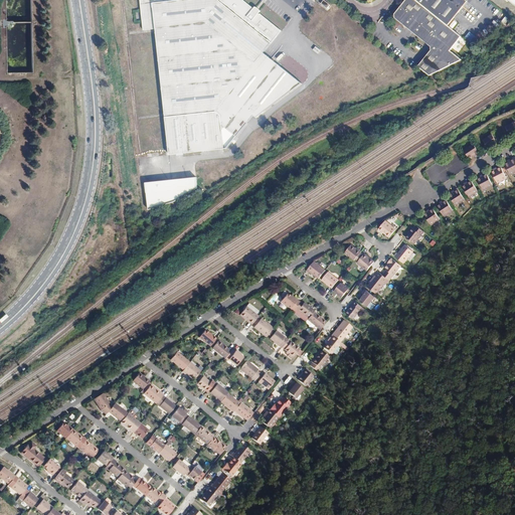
[(141,0),(145,29),(157,27),(170,152),(170,153),(172,153),(227,147),(254,113),(256,116),(302,81),(264,51),(282,29),(263,13),(261,14),(260,7),(253,6),(245,0),(141,0)]
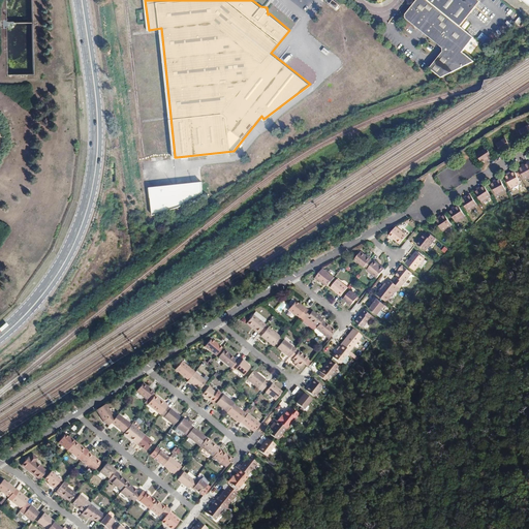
[(336,8),(339,4),(333,0),(332,0),(330,4),(336,8)]
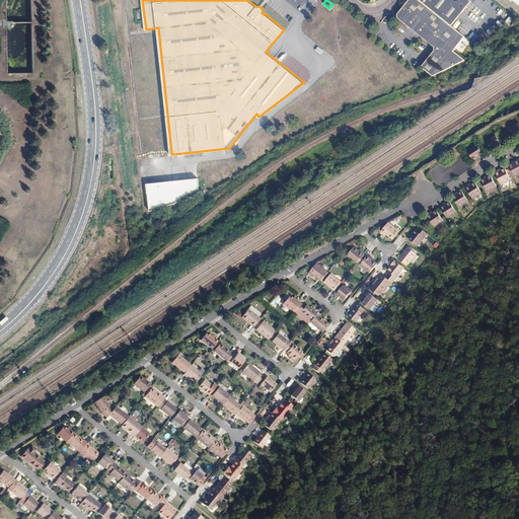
[(410,0),(400,12),(400,16),(436,46),(421,64),(433,73),(465,58),(483,47),(453,22),(424,0),(410,0)]
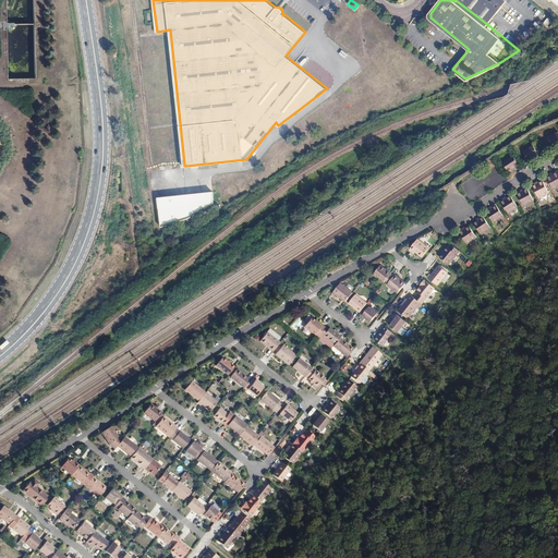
[(456,0),(487,24),(506,0),(456,0)]
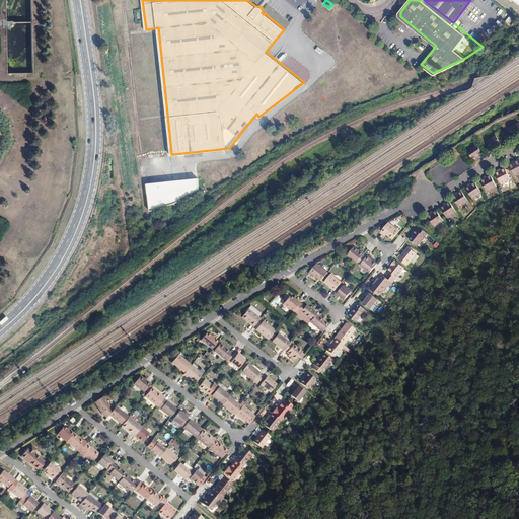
[(518,125),(518,124),(510,128),(513,135),(518,132),(518,125)]
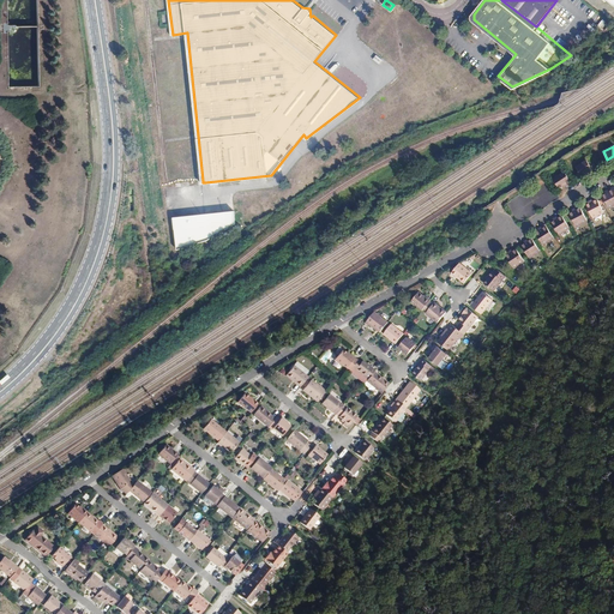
[(583,162),(573,169),(578,176),(585,173),(587,174),(594,169),(589,163),(585,166),(583,162)]
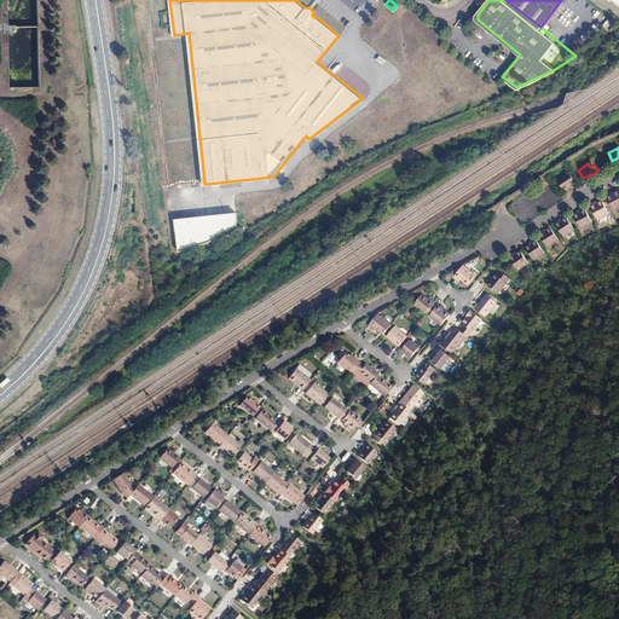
[(567,175),(557,183),(563,191),(570,187),(570,189),(574,186),(567,175)]
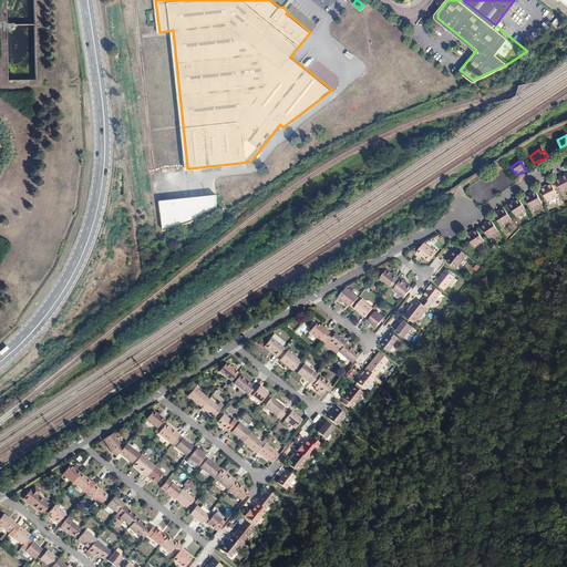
[(557,178),(558,181),(555,182),(562,193),(566,188),(566,173),(557,178)]
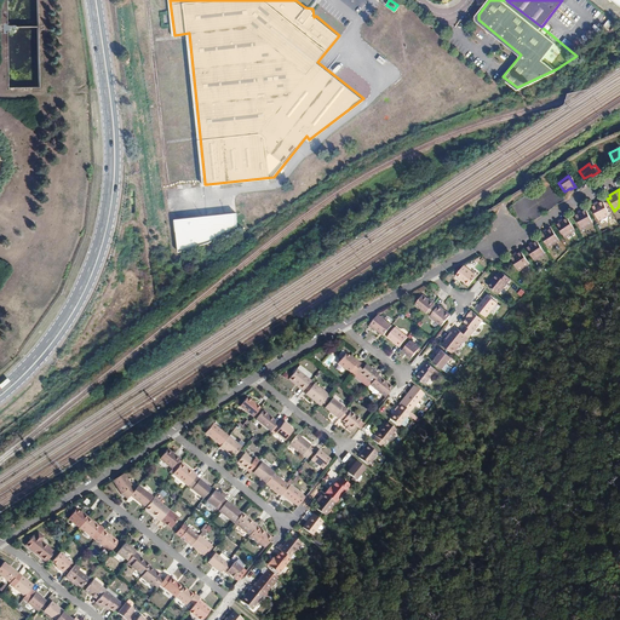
[(598,204),(591,207),(598,220),(609,214),(603,204),(600,206),(598,204)]
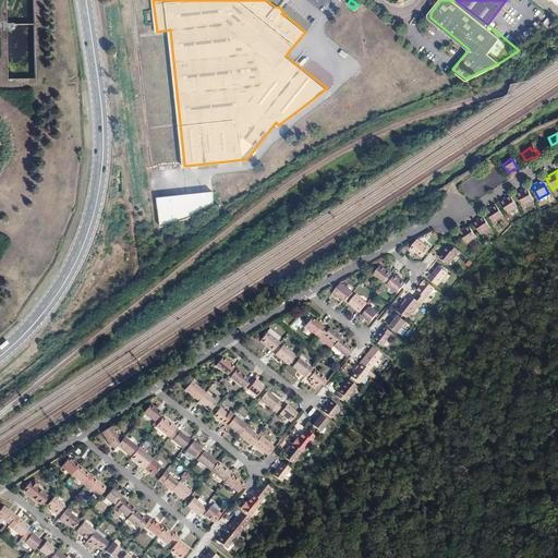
[(531,202),(524,190),(518,194),(519,195),(517,196),(522,207),(531,202)]
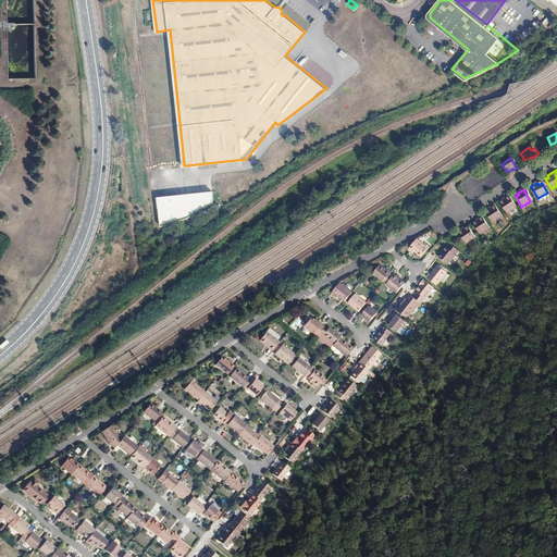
[(213,190),(159,197),(160,202),(162,226),(193,215),(198,212),(202,210),(214,203),(213,190)]
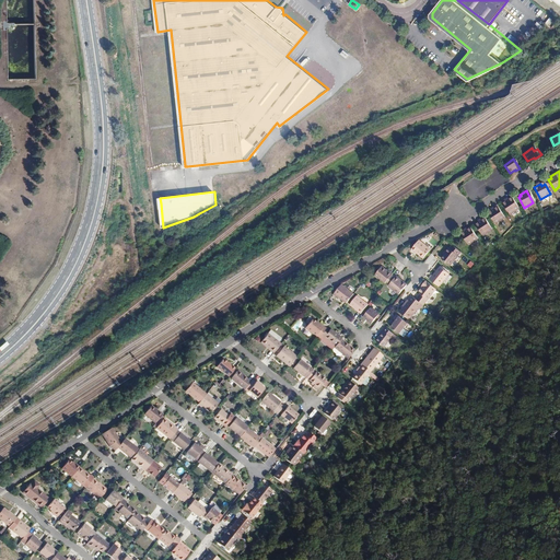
[(508,200),(502,205),(509,216),(518,210),(512,200),(509,202),(508,200)]
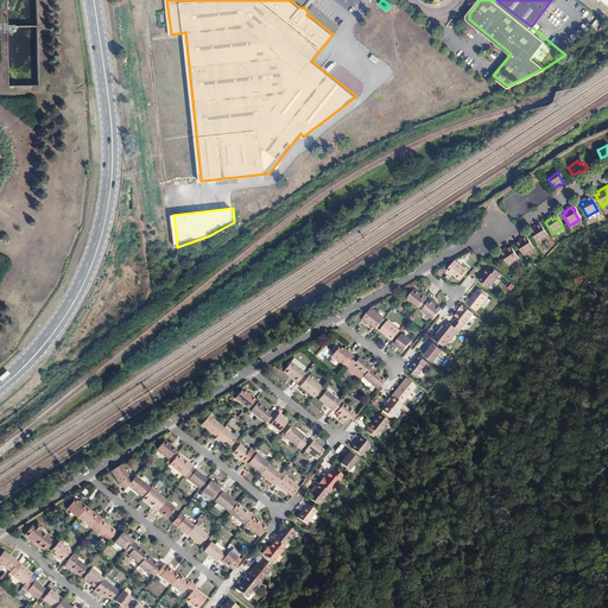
[(548,238),(540,226),(532,229),(534,232),(531,234),(538,244),(548,238)]
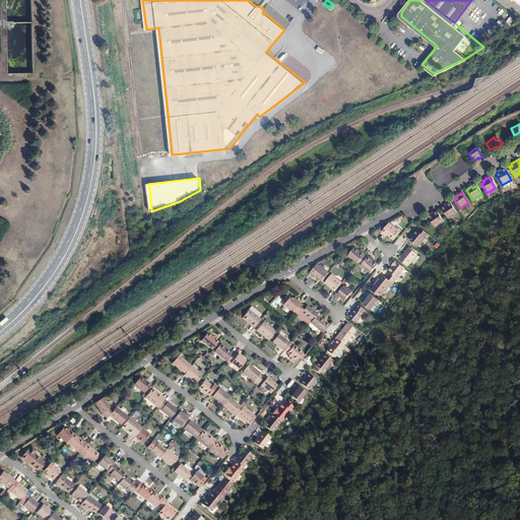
[(457,213),(450,202),(444,206),(445,208),(442,210),(448,218),(457,213)]
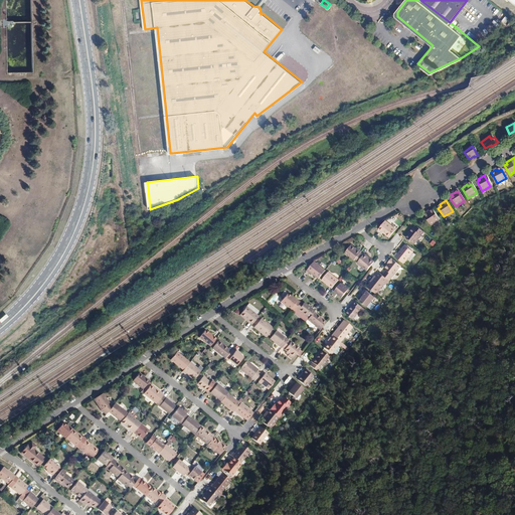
[(430,210),(425,213),(432,224),(440,219),(434,210),(431,212),(430,210)]
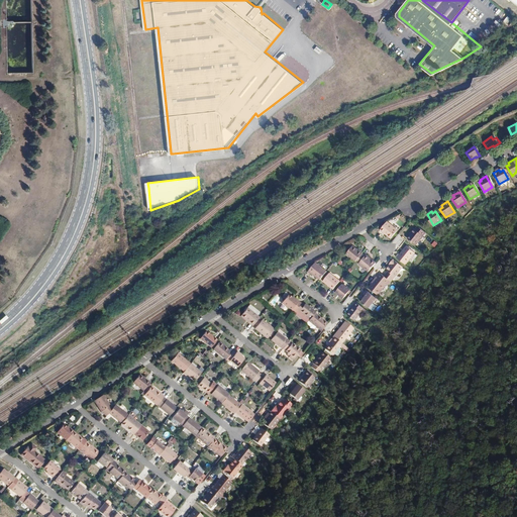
[(398,230),(388,221),(380,230),(391,239),(398,230)]
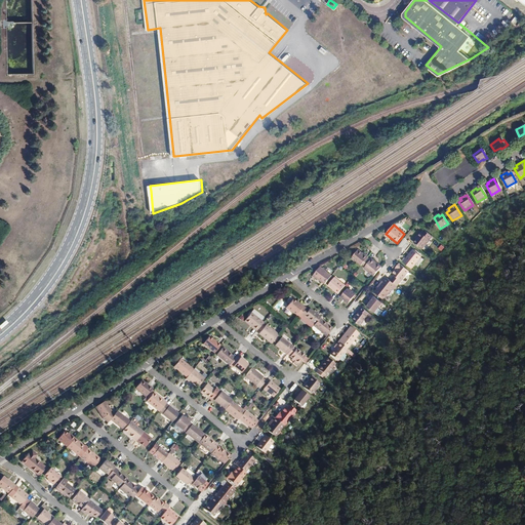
[(422,249),(433,236),(425,230),(421,233),(420,232),(416,237),(418,238),(414,243),(422,249)]
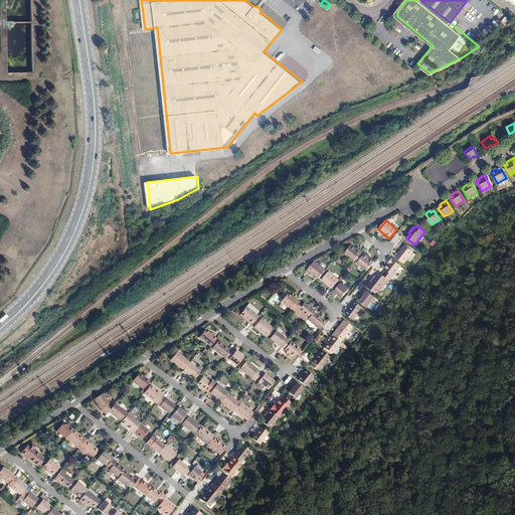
[(404,243),(394,255),(404,264),(414,251),(404,243)]
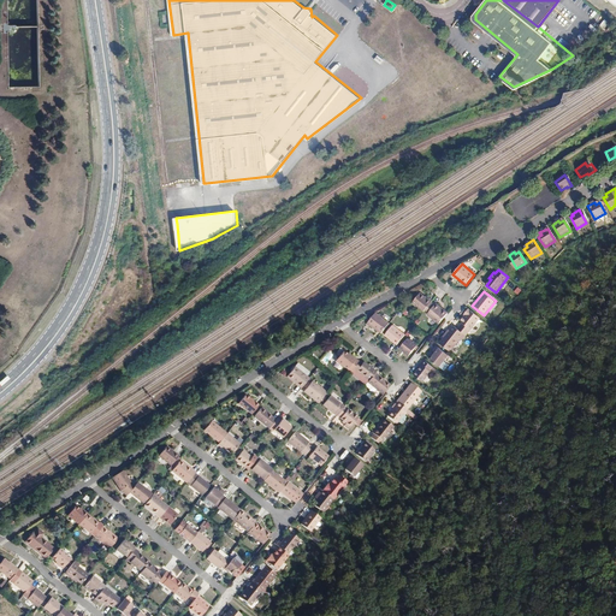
[(413,302),(424,311),(425,311),(430,304),(433,300),(428,297),(427,298),(421,292),(413,302)]
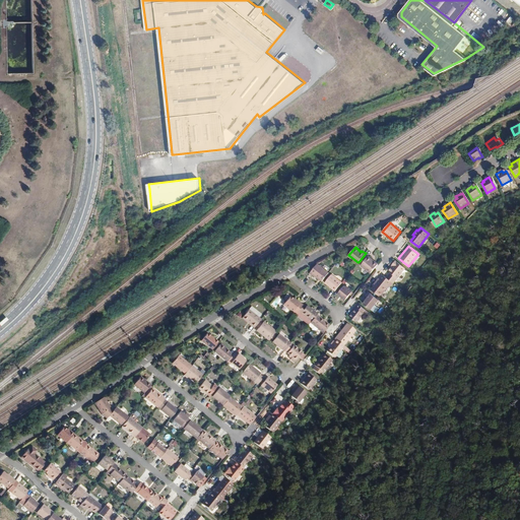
[(360,266),(371,273),(378,263),(368,255),(365,259),(363,257),(359,262),(362,264),(360,266)]
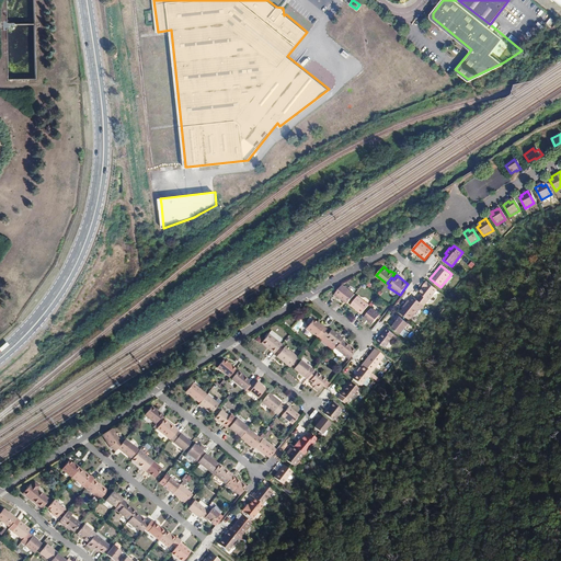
[(424,305),(425,306),(438,289),(426,281),(418,293),(421,296),(418,299),(424,305)]
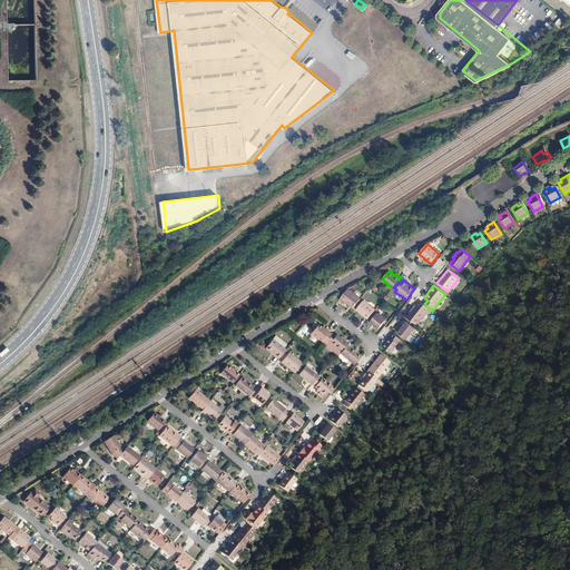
[(359,303),(345,293),(337,303),(342,306),(343,305),(352,311),(359,303)]
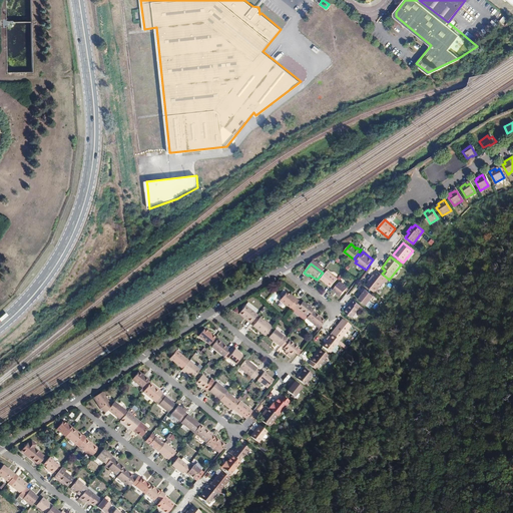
[(378,271),(366,287),(376,295),(388,279),(382,274),(378,271)]
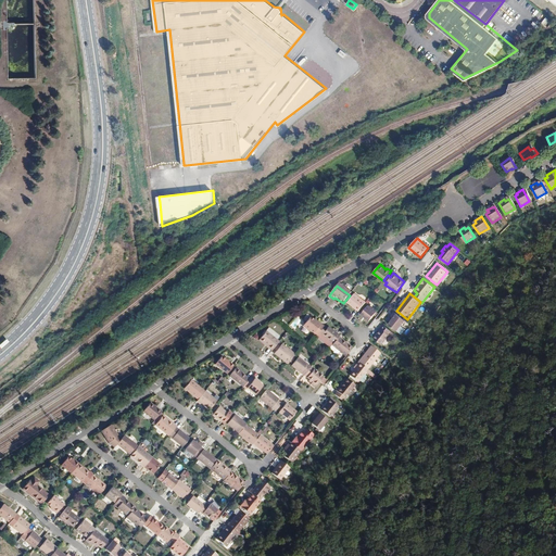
[(364,306),(354,298),(348,305),(358,314),(364,306)]
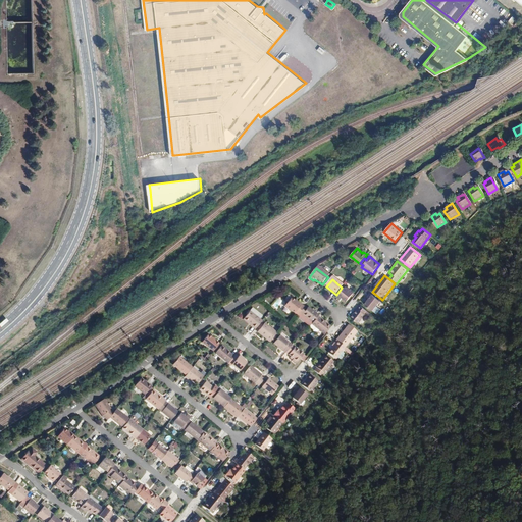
[(345,291),(338,299),(346,305),(353,297),(345,291)]
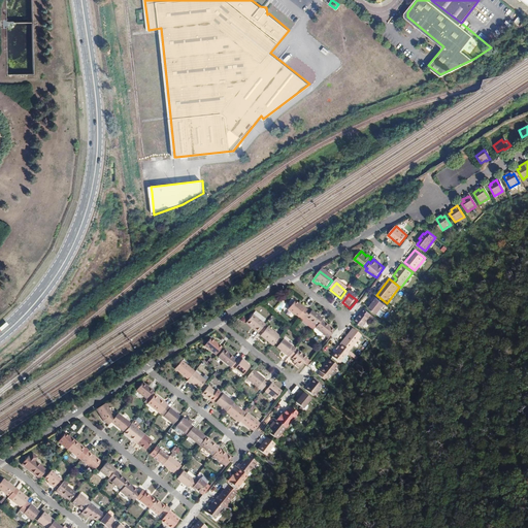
[(384,309),(373,301),(369,305),(373,308),(369,312),(380,322),(384,317),(380,314),(384,309)]
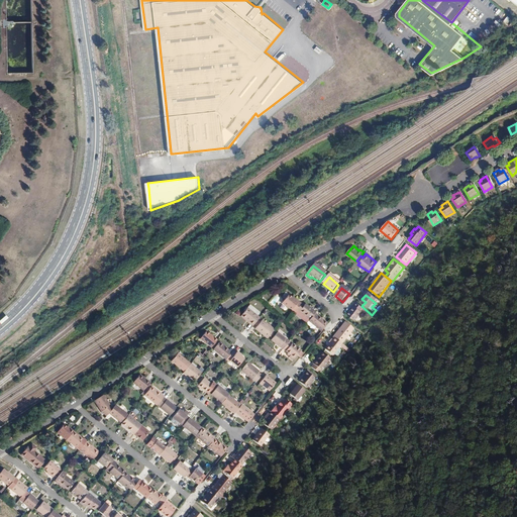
[(294,315),(300,307),(294,302),(293,304),(287,299),(280,306),(286,311),(287,310),(294,315)]
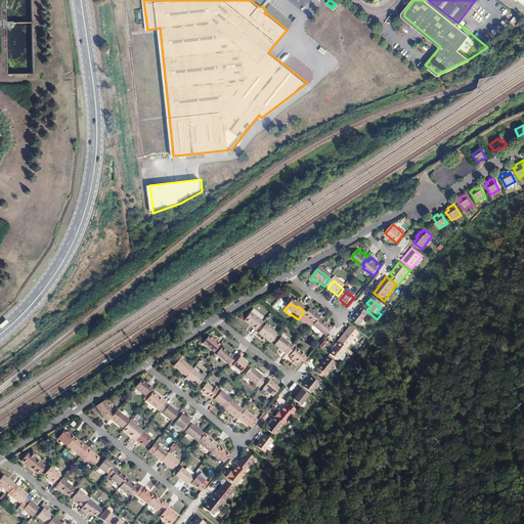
[(320,316),(309,307),(301,316),(311,325),(318,316),(320,316)]
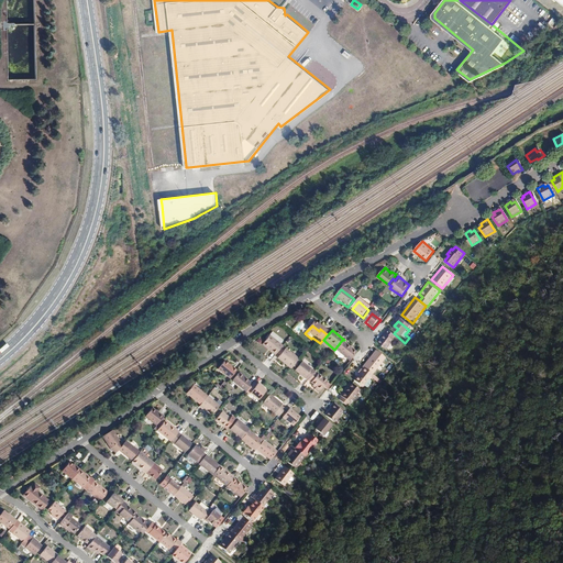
[(378,348),(385,354),(396,341),(388,333),(385,338),(386,339),(378,348)]
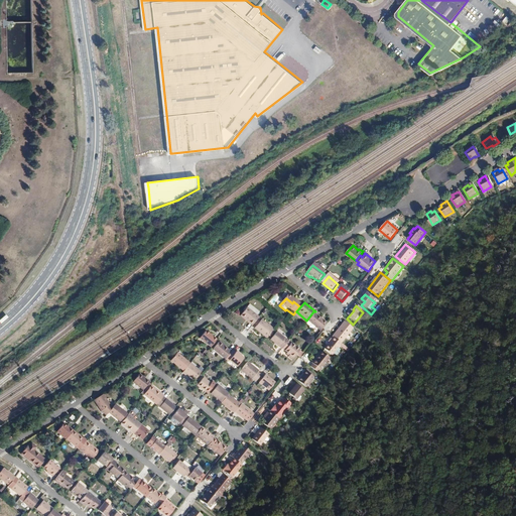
[(257,319),(245,309),(239,317),(251,328),(257,319)]
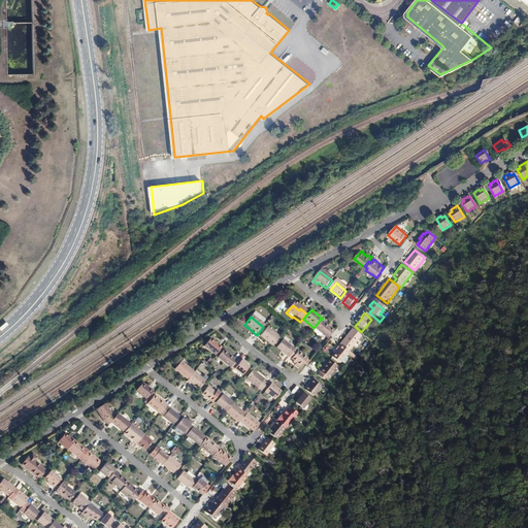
[(333,329),(321,319),(314,328),(326,337),(333,329)]
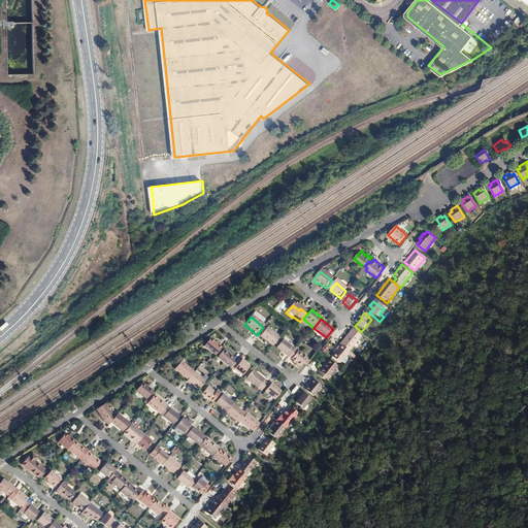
[(278,339),(267,329),(260,338),(271,349),(278,339)]
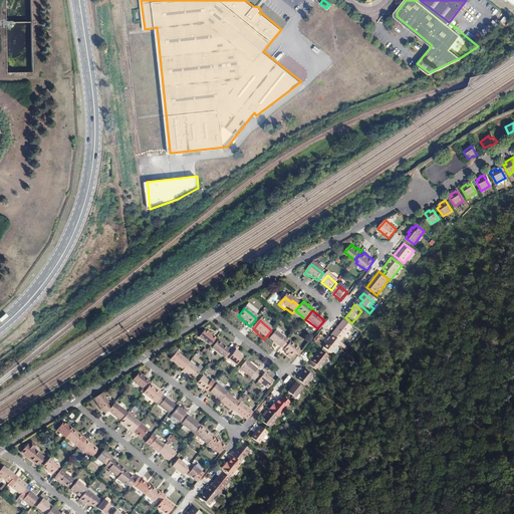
[(331,338),(339,345),(350,330),(341,323),(331,338)]
